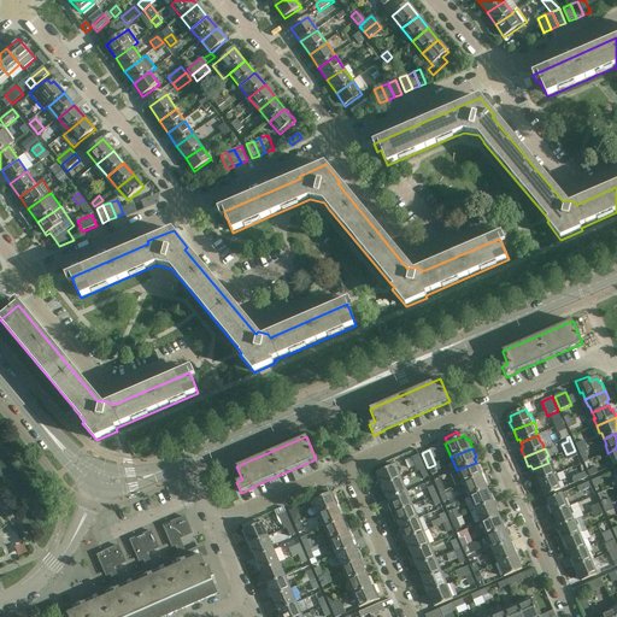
[(419,454),(411,458),(417,472),(419,471),(425,469),(419,454)]
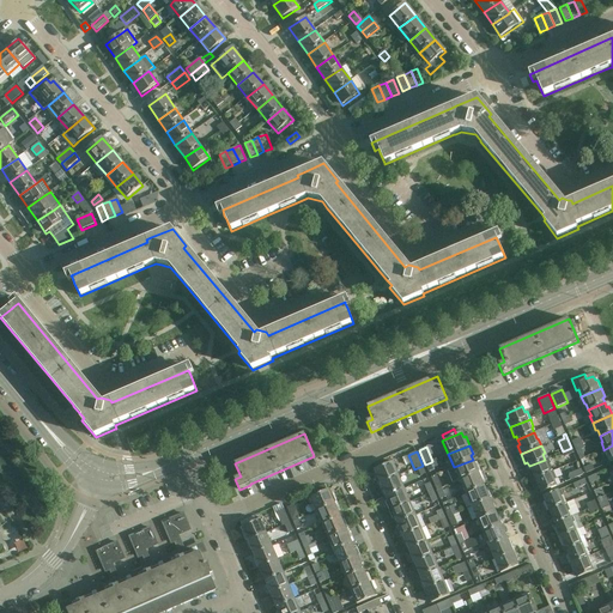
[(410,455),(402,459),(406,466),(412,463),(410,455)]
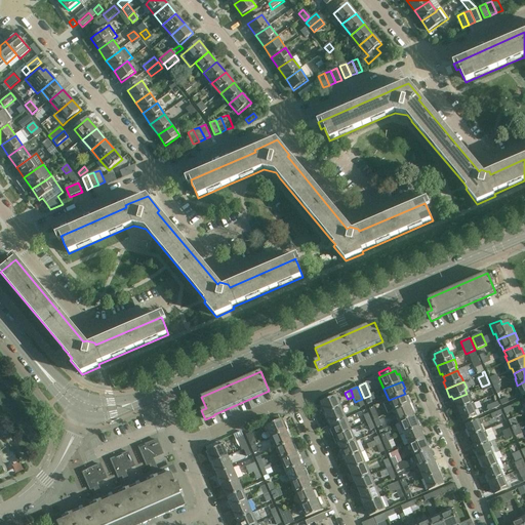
[(388,414),(394,411),(394,412),(412,404),(408,396),(406,397),(405,394),(389,400),(382,403),(388,414)]
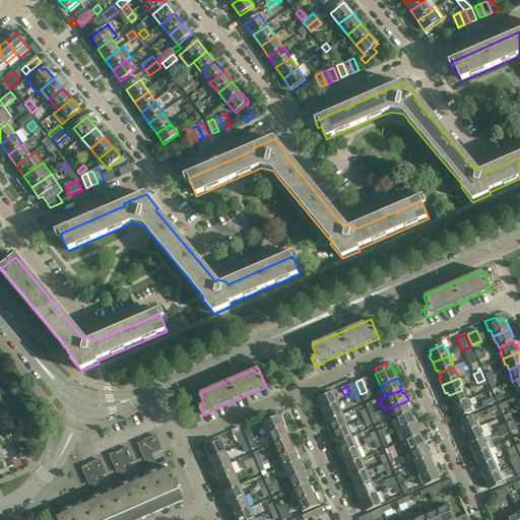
[(451,399),(449,400),(452,407),(469,400),(466,394),(465,394),(462,390),(449,395),(451,399)]
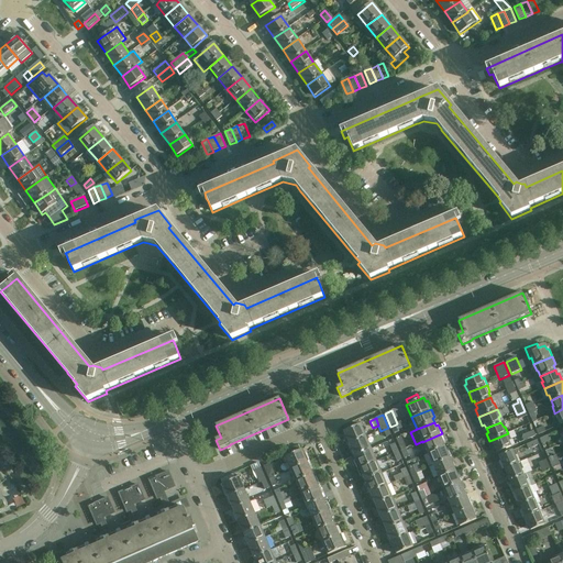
[(361,424),(343,432),(345,437),(343,437),(346,445),(366,437),(361,424)]
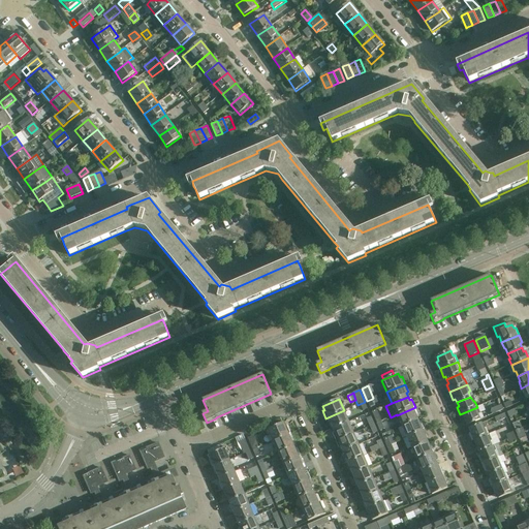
[(492,409),(491,412),(492,414),(496,413),(503,410),(501,405),(494,408),(492,409)]
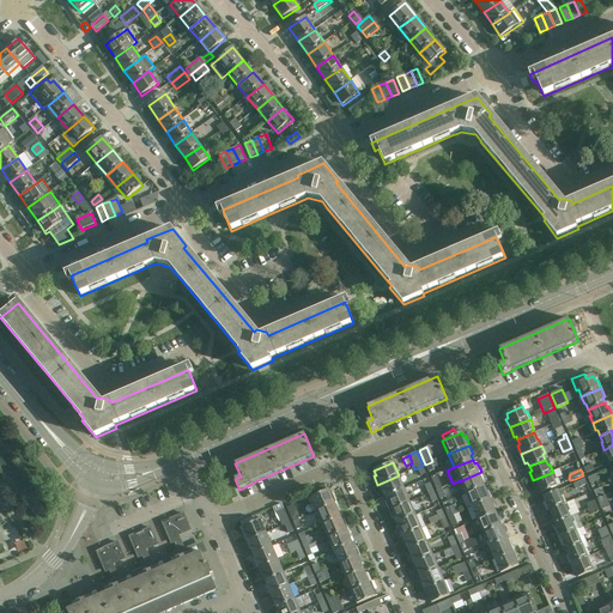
[(466,495),(484,486),(483,481),(485,480),(481,472),(460,481),(466,495)]
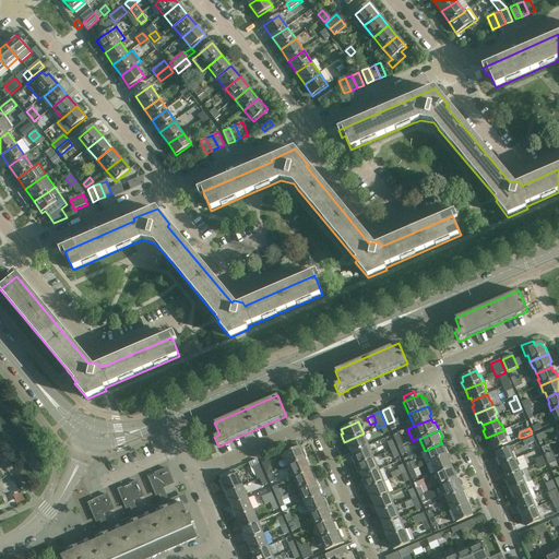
[(504,430),(486,438),(489,445),(491,445),(494,450),(508,443),(506,438),(508,437),(504,430)]
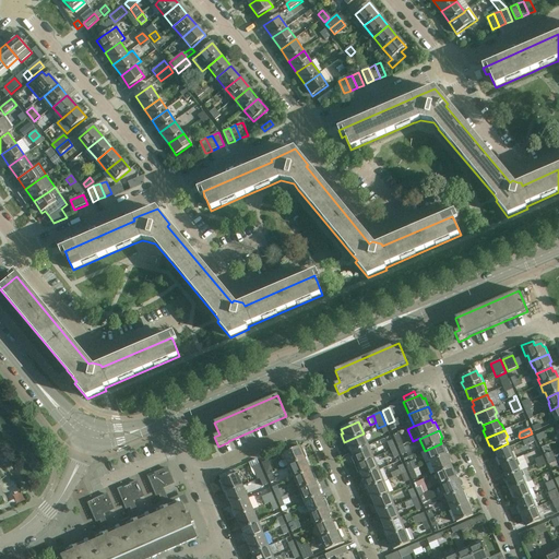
[(352,453),(369,445),(364,433),(344,442),(348,450),(351,449),(352,453)]
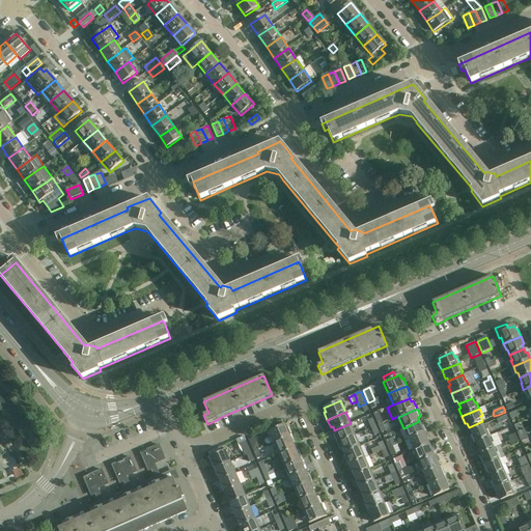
[(507,415),(496,419),(499,424),(509,420),(507,415)]
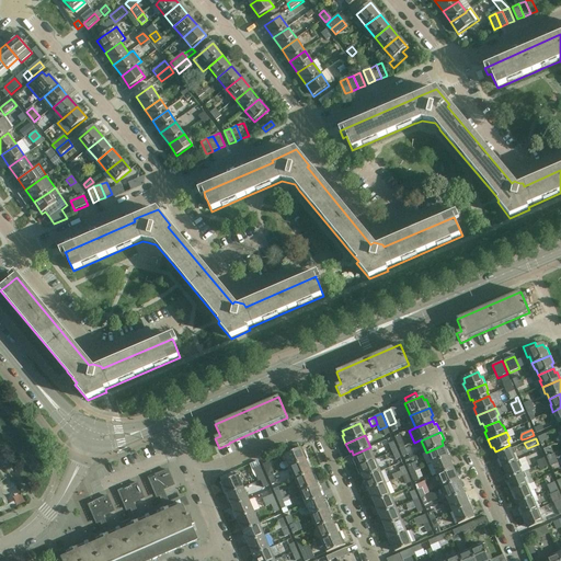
[(297,444),(286,448),(288,454),(299,449),(297,444)]
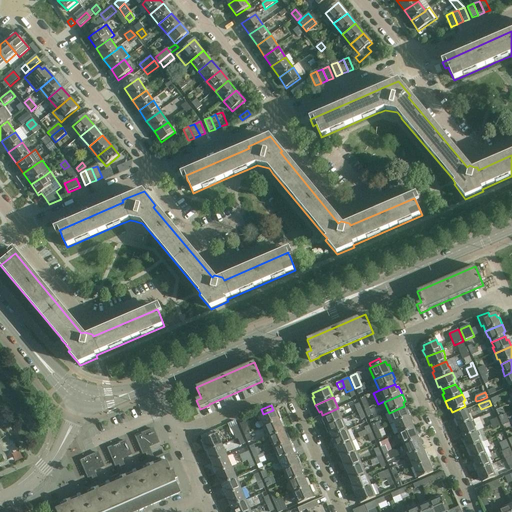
[(393,424),(411,416),(408,409),(406,409),(404,406),(389,413),(393,424)]
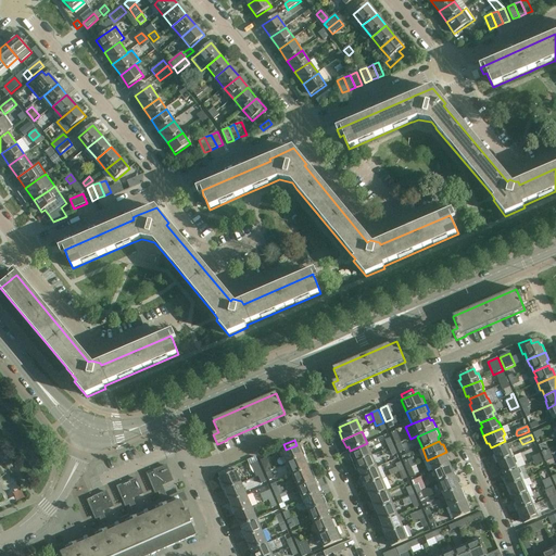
[(353,464),(373,455),(367,443),(350,451),(352,455),(350,456),(353,464)]
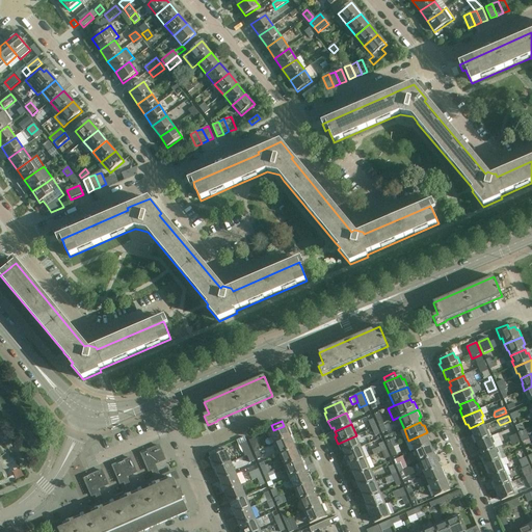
[(274,444),(292,436),(289,428),(287,429),(286,425),(284,426),(273,430),(269,432),(274,444)]
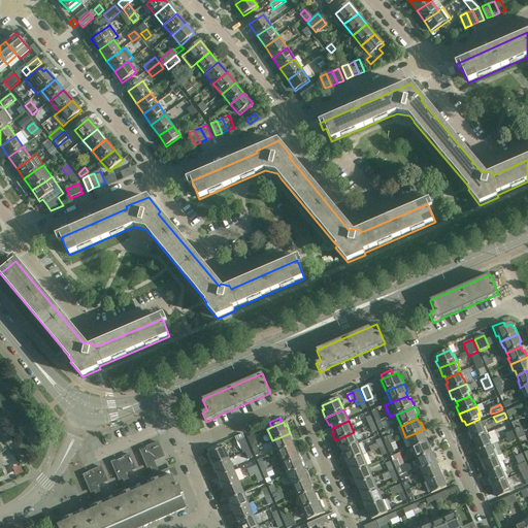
[(469,432),(467,433),(470,441),(488,433),(486,427),(484,428),(482,423),(467,428),(469,432)]
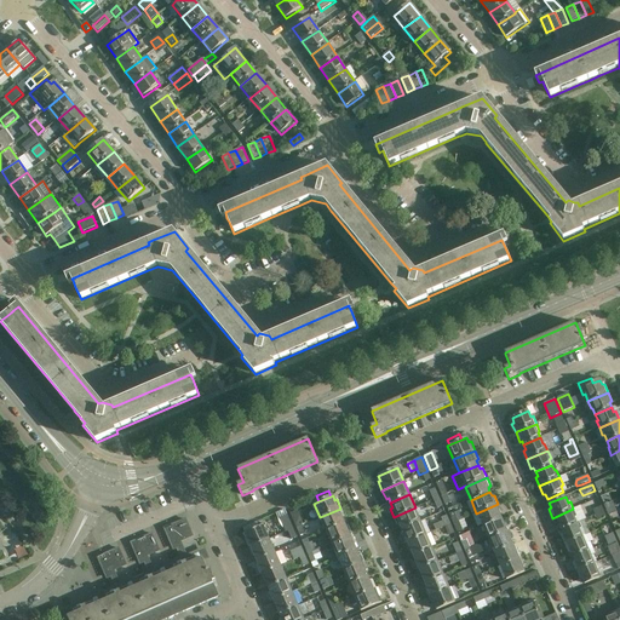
[(482,527),(501,518),(499,514),(503,512),(498,504),(476,514),(482,527)]
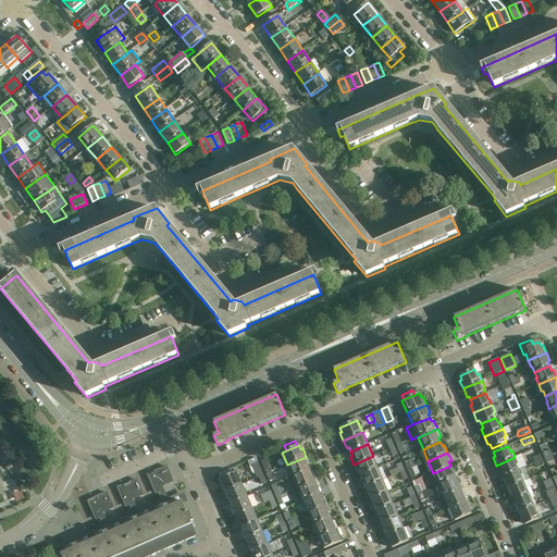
[(361,475),(378,468),(373,456),(354,465),(357,473),(359,472),(361,475)]
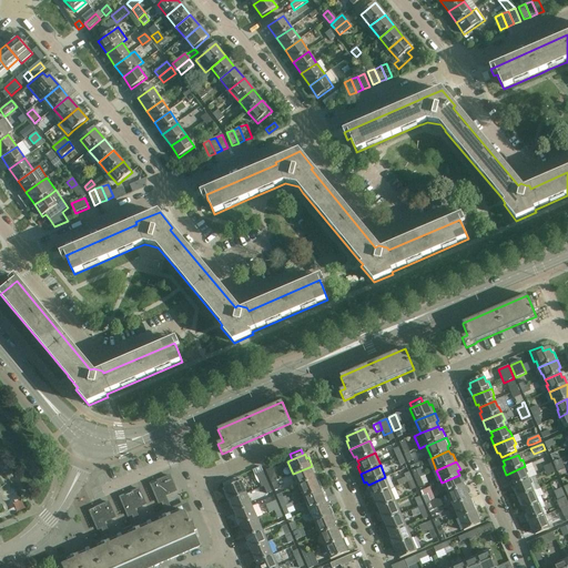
[(298,486),(315,479),(314,475),(316,474),(312,466),(293,474),(298,486)]
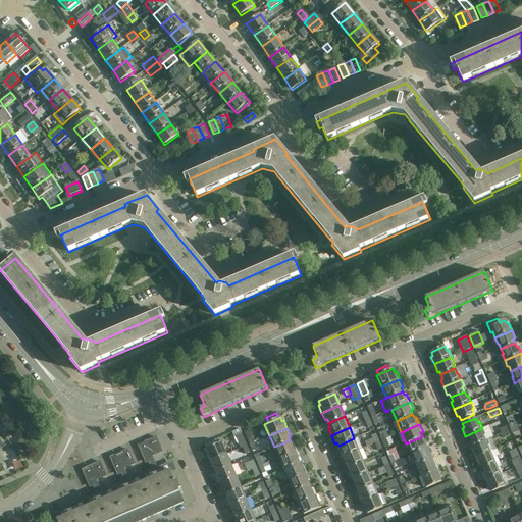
[(482,428),(465,436),(469,444),(471,442),(472,447),(485,440),(483,435),(485,435),(482,428)]
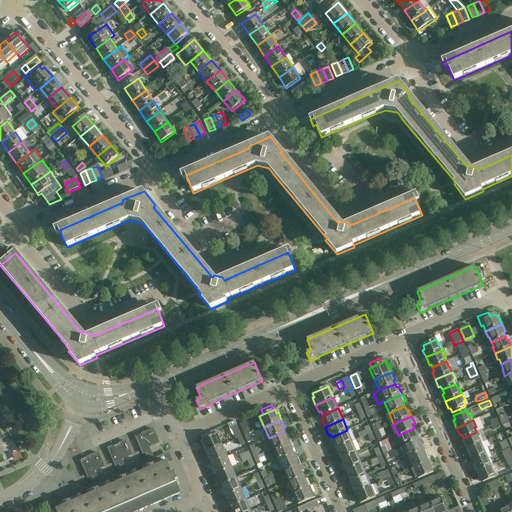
[(246,422),(240,424),(245,436),(249,434),(251,433),(246,422)]
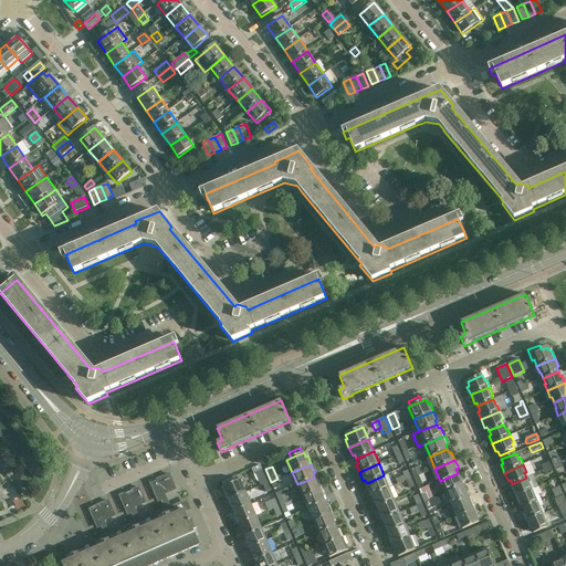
[(255,474),(253,475),(257,482),(259,481),(261,486),(263,485),(268,483),(262,470),(255,473),(255,474)]
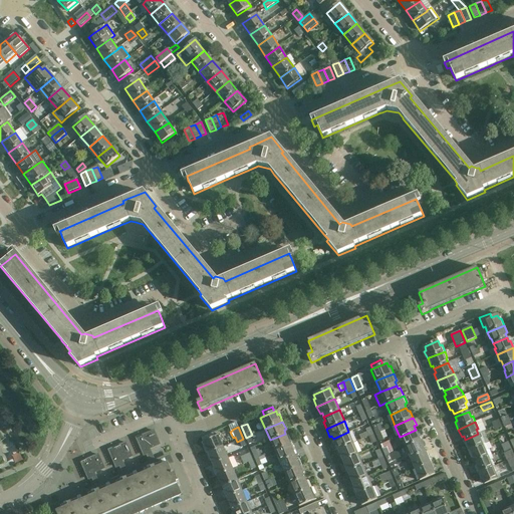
[(405,448),(423,440),(419,433),(418,434),(416,430),(400,437),(405,448)]
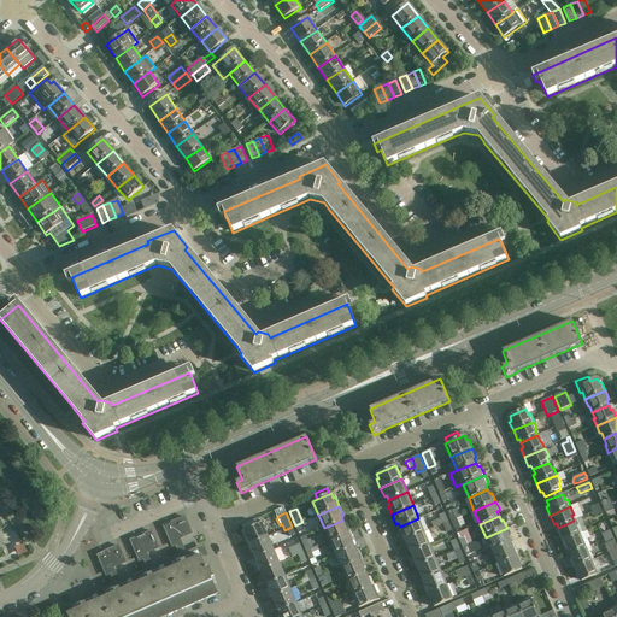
[(177,546),(181,556),(186,553),(180,539),(192,534),(184,517),(164,527),(172,547),(177,546)]
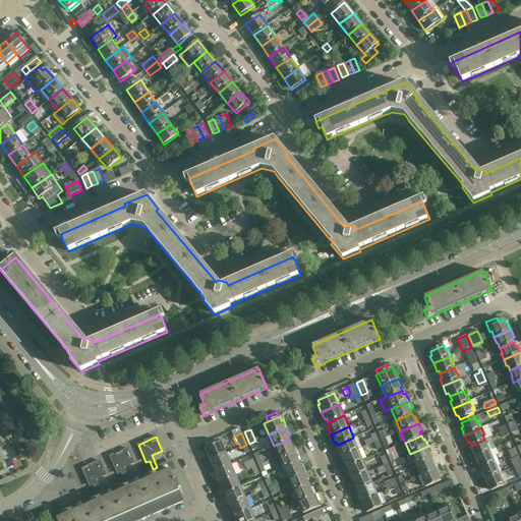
[(341,457),(358,450),(353,438),(338,445),(339,449),(337,450),(341,457)]
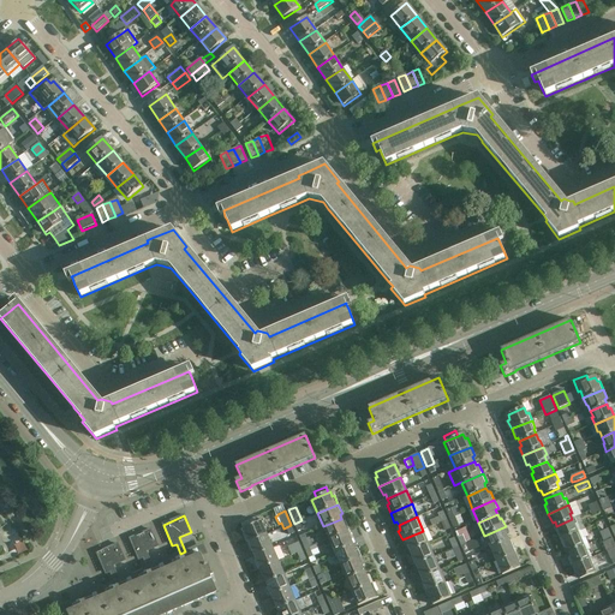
[(255,518),(242,524),(244,529),(257,524),(255,518)]
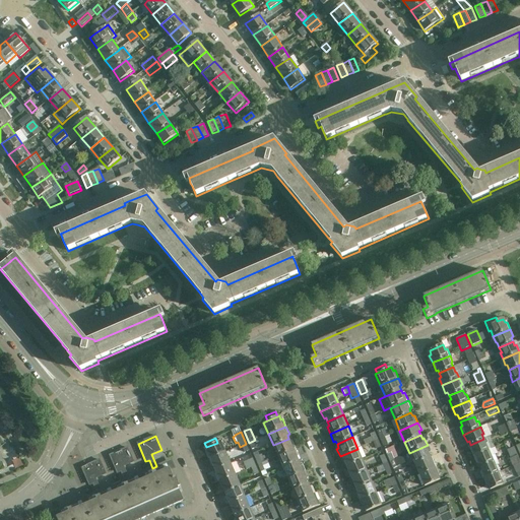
[(288,439),(273,445),(277,456),(296,449),(293,441),(290,442),(288,439)]
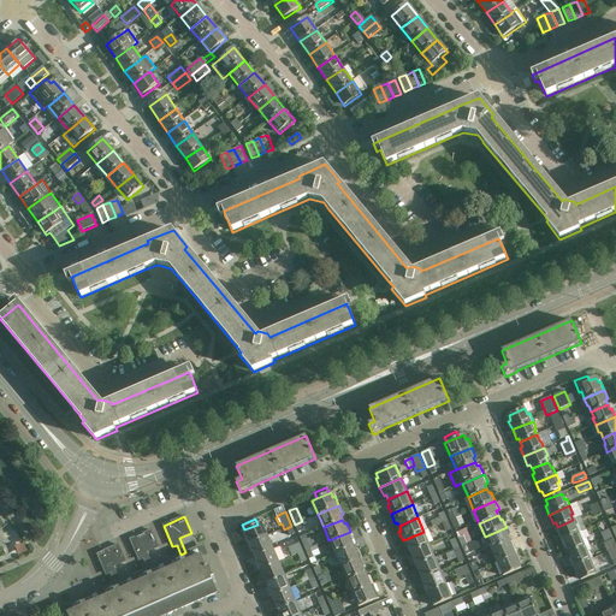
[(560,532),(557,532),(561,542),(579,533),(581,532),(578,525),(575,526),(573,520),(557,527),(560,532)]
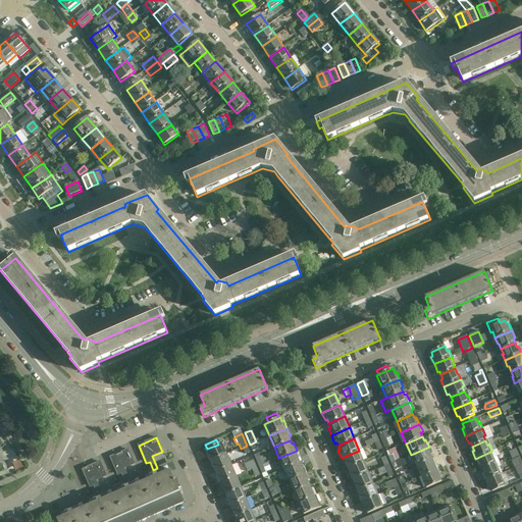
[(209,462),(227,454),(222,442),(218,445),(207,449),(206,449),(208,453),(206,454),(209,462)]
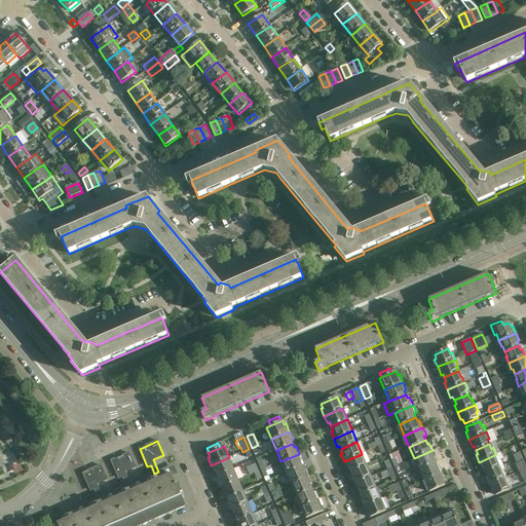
[(419,470),(436,462),(434,458),(436,458),(433,450),(414,458),(419,470)]
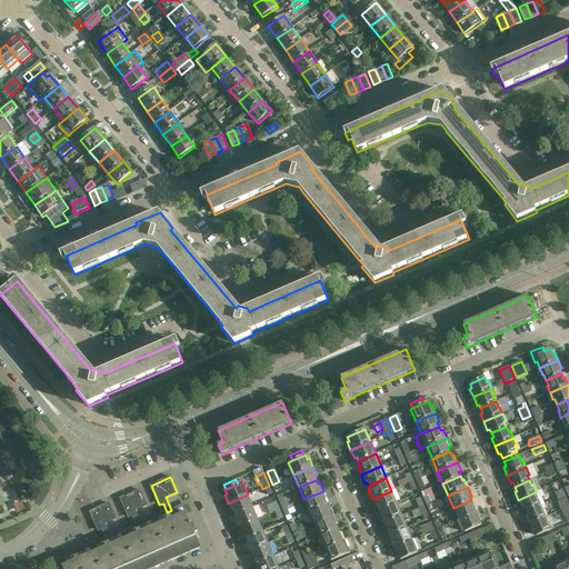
[(132,516),(137,526),(141,523),(136,510),(147,506),(140,490),(120,499),(129,518),(132,516)]
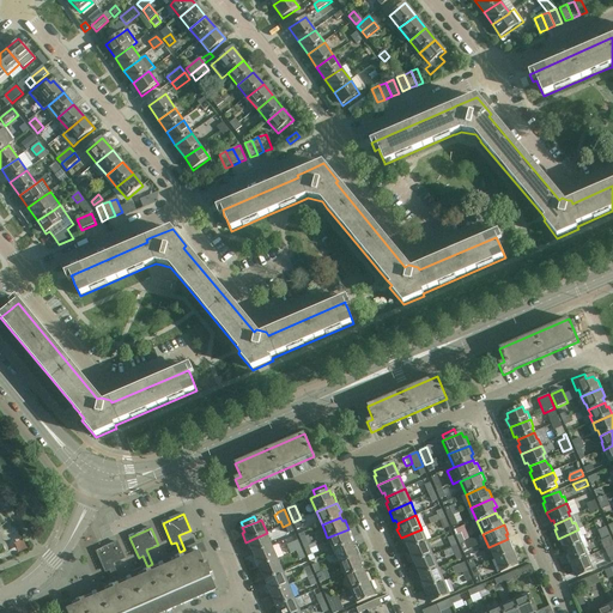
[(333,551),(352,544),(350,539),(352,538),(349,529),(327,538),(333,551)]
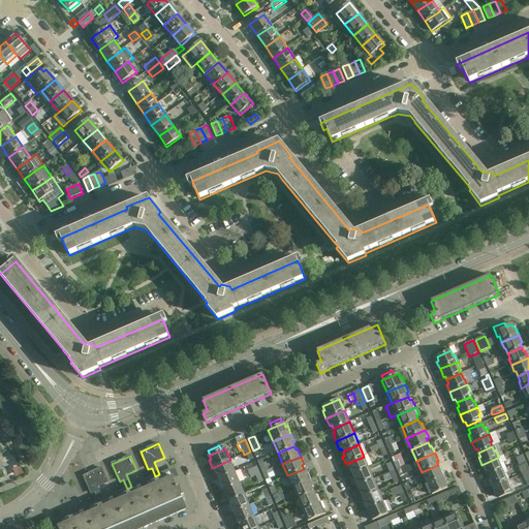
[(352,474),(369,468),(364,457),(346,464),(349,472),(351,471),(352,474)]
